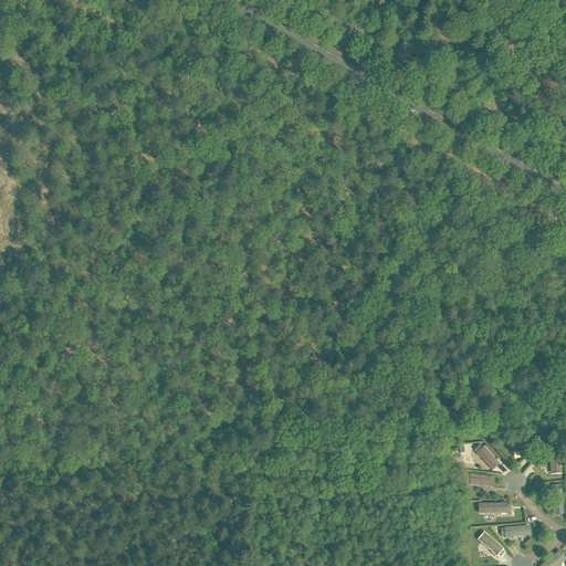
[(536,441),(511,444),(512,454),(537,452),(537,450),(541,450),(541,447),(540,441),(536,441)]
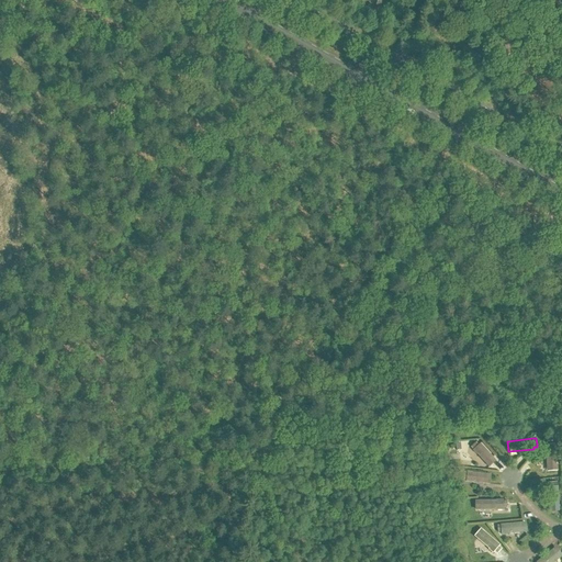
[(472,451),(489,469),(496,461),(480,445),(479,446),(476,442),(471,448),(473,450),(472,451)]
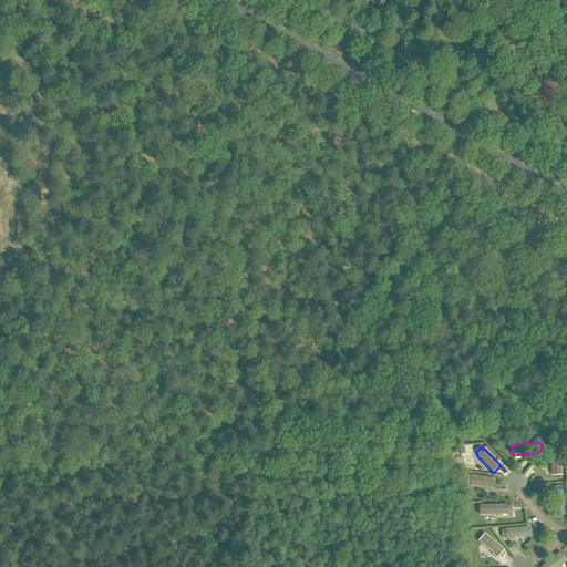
[(562,476),(560,449),(558,449),(557,446),(552,446),(552,450),(550,450),(552,476),(562,476)]
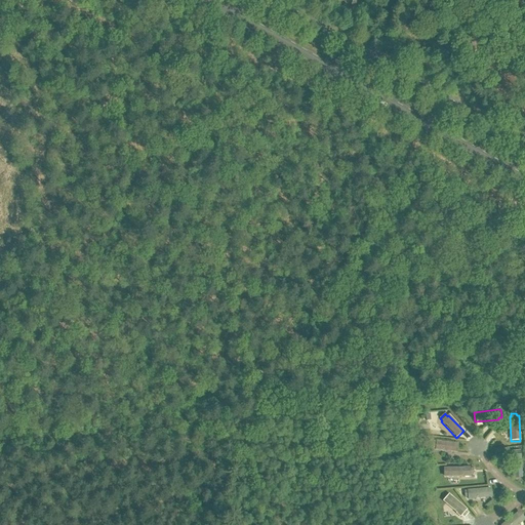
[(458,444),(436,441),(436,442),(433,442),(432,447),(435,448),(435,450),(457,453),(458,444)]
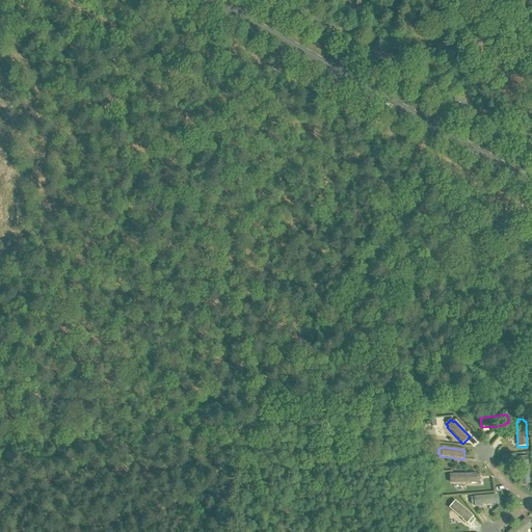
[(521,485),(530,484),(529,460),(528,460),(528,456),(520,457),(520,461),(521,485)]
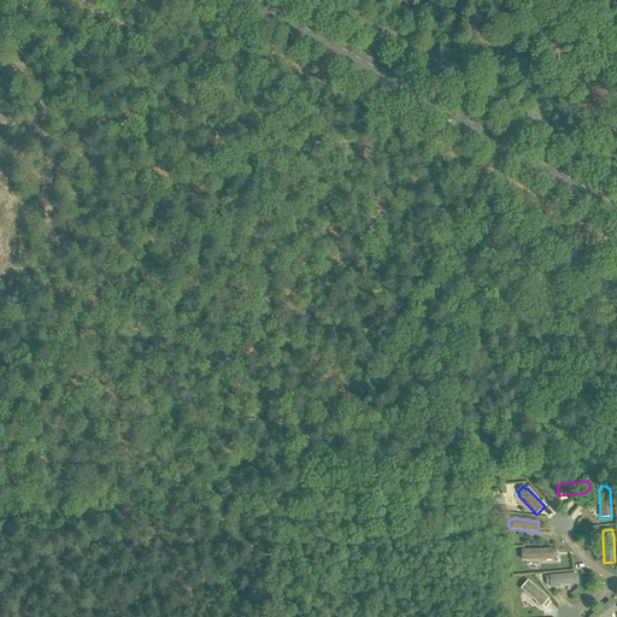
[(521,551),(521,560),(552,560),(552,558),(556,558),(556,551),(521,551)]
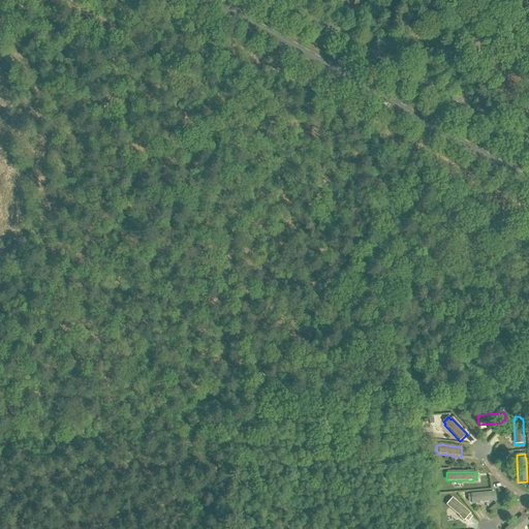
[(470,495),(471,503),(496,501),(495,493),(470,495)]
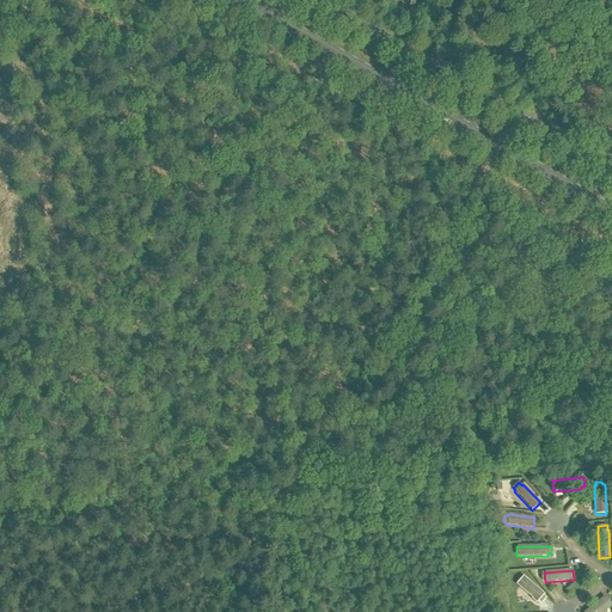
[(516,585),(537,604),(544,595),(524,576),(516,585)]
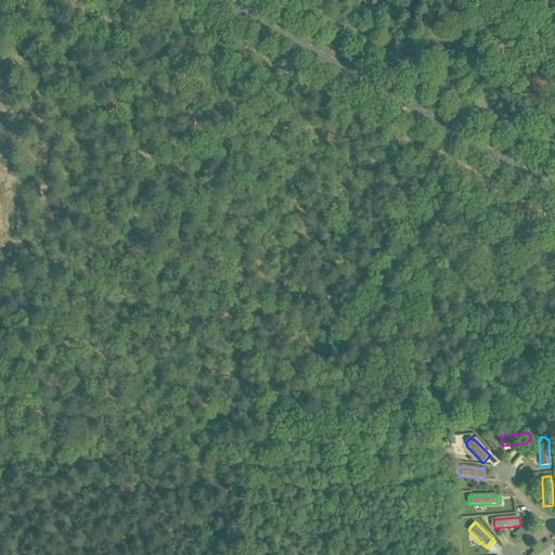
[(530,554),(547,554),(554,550),(549,541),(530,554)]
